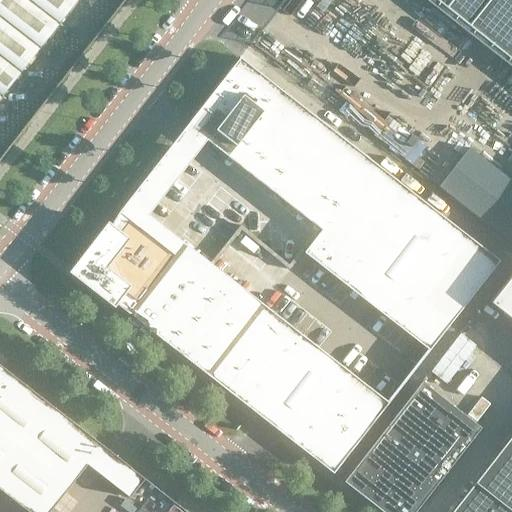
[(0,0),(0,100),(78,0),(0,0)]
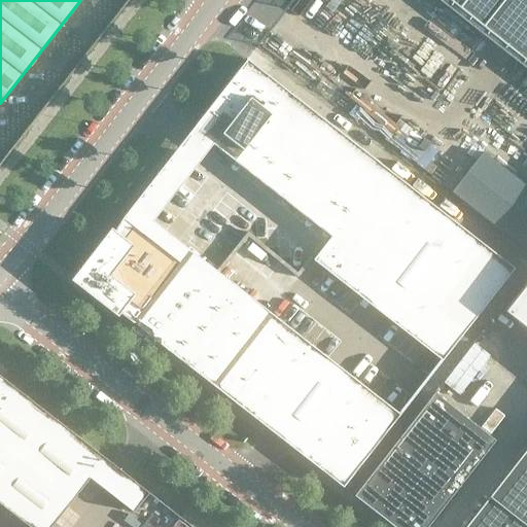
[(526,0),(437,0),(526,70),(526,0)]
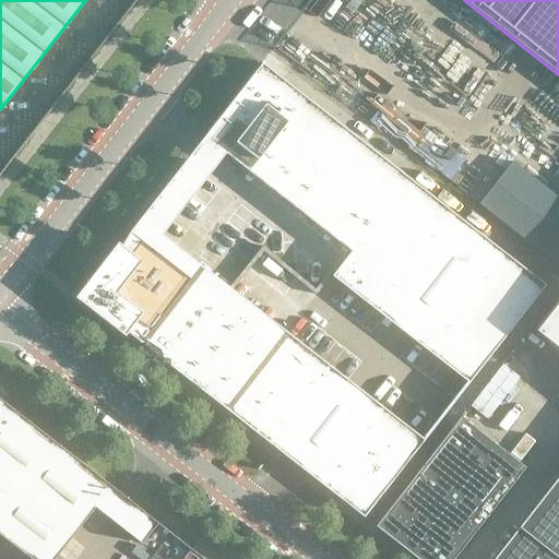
[(259,159),(306,99),(307,98),(262,63),(214,125),(259,159)]
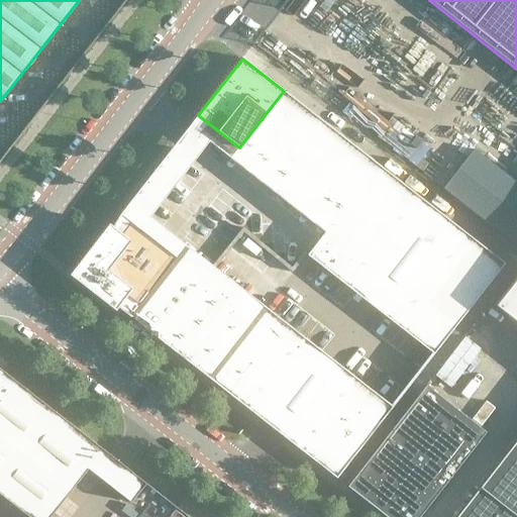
[(285,127),(267,113),(239,147),(259,163),(285,127)]
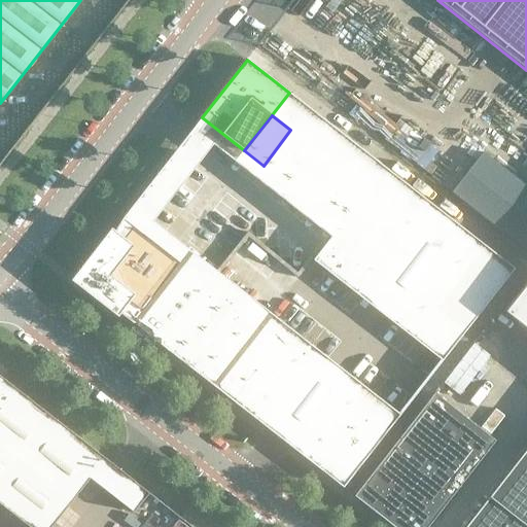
[(310,145),(290,130),(264,166),(282,181),(310,145)]
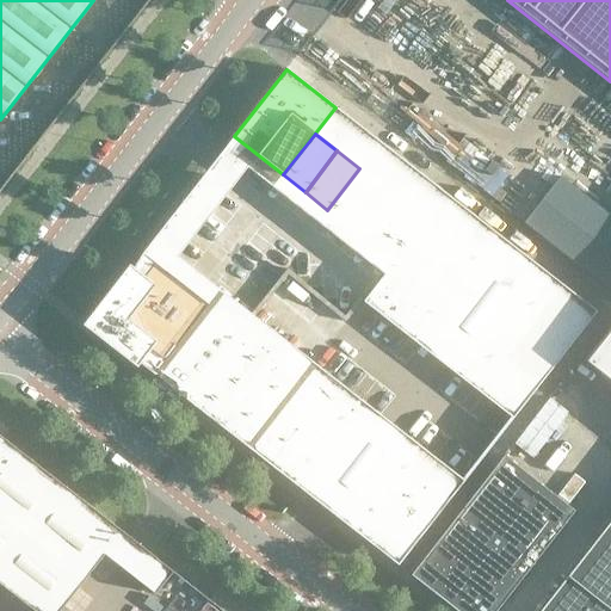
[(382,186),(359,168),(327,210),(350,227),(382,186)]
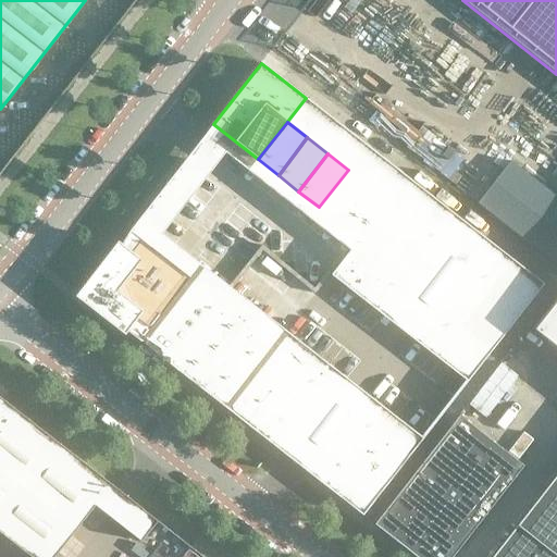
[(369,185),(348,170),(319,207),(339,223),(369,185)]
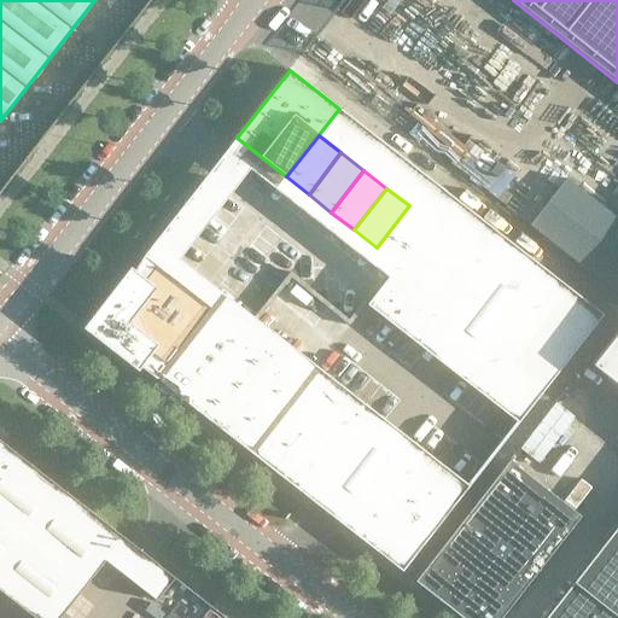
[(483,264),(505,238),(452,197),(431,223),(483,264)]
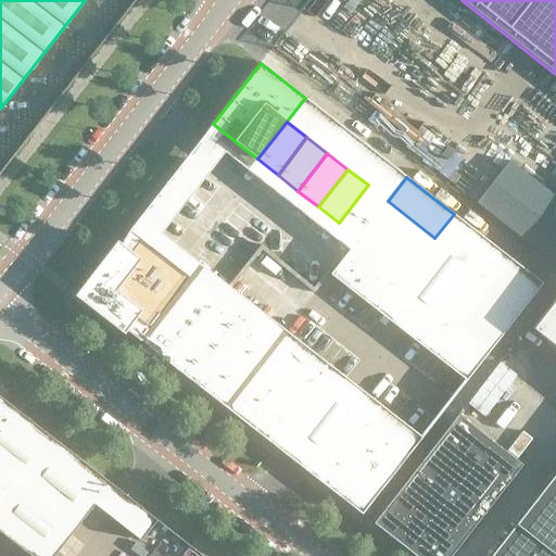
[(358,238),(368,226),(388,201),(368,185),(339,223),(358,238)]
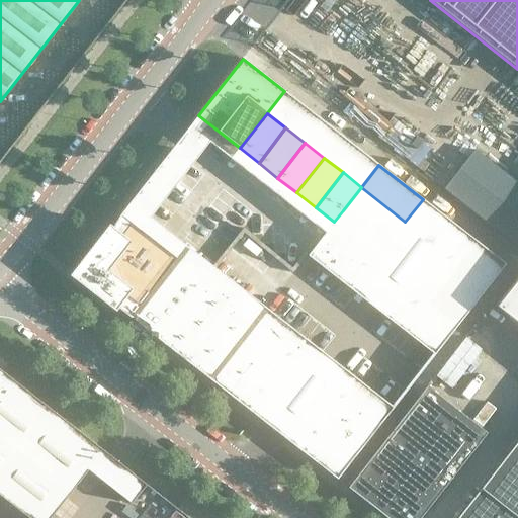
[(387,245),(405,222),(361,187),(343,210),(387,245)]
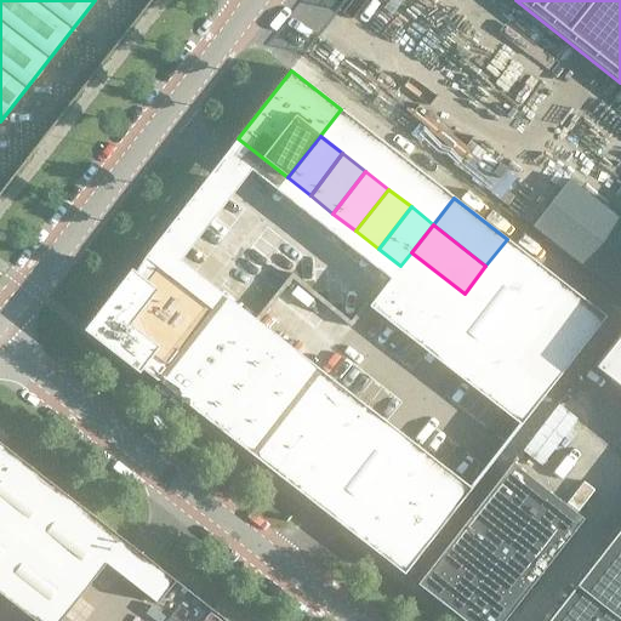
[(443,320),(465,294),(411,252),(400,266),(391,279),(443,320)]
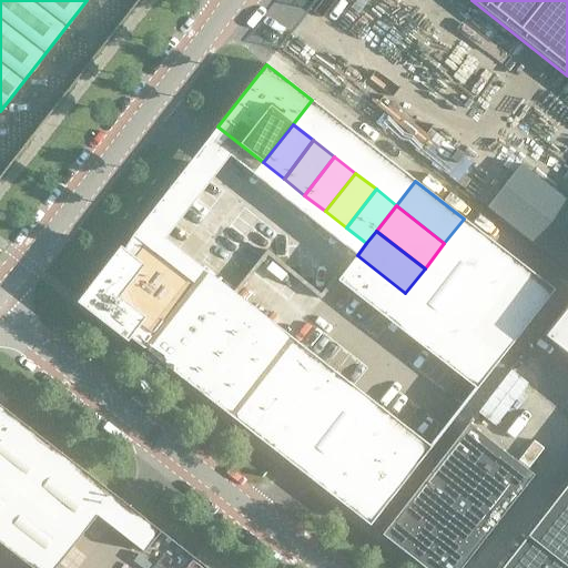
[(282,351),(134,235),(133,234),(132,235),(124,249),(120,246),(81,297),(77,302),(128,342),(130,338),(231,417),(246,397),(262,377),(276,357),(282,351)]
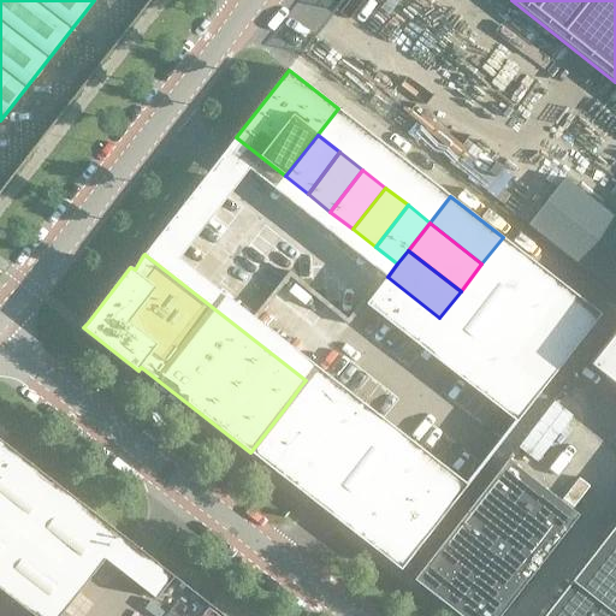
[(439,318),(388,277),(366,303),(419,344),(439,318)]
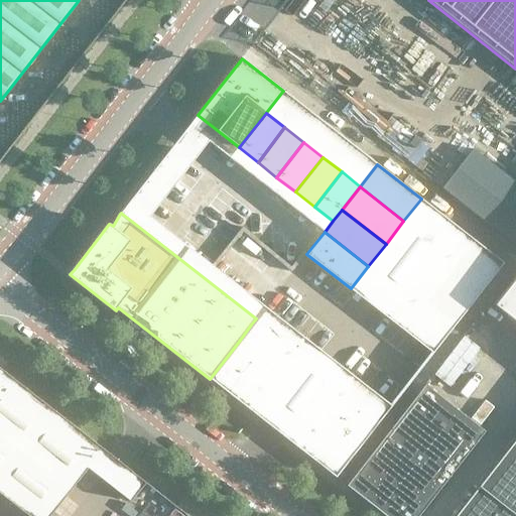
[(504,263),(464,232),(446,255),(486,285),(504,263)]
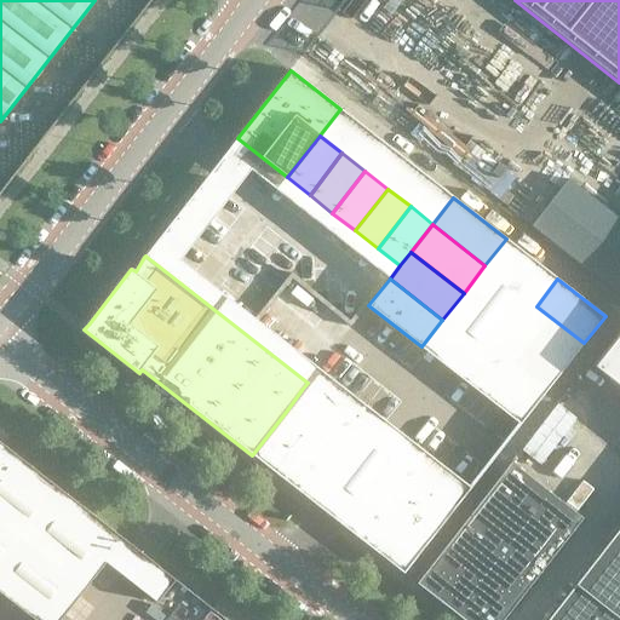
[(563,371),(584,343),(537,306),(515,333),(563,371)]
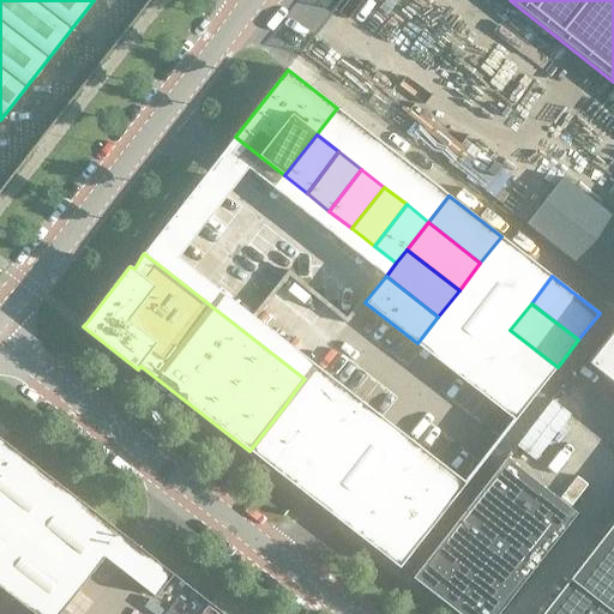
[(613,329),(588,362),(613,383),(613,329)]
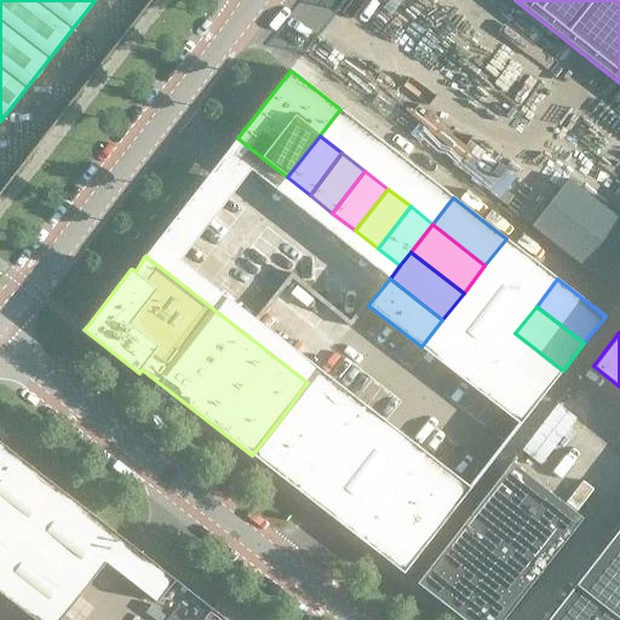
[(563,371),(515,333),(494,360),(541,397),(563,371)]
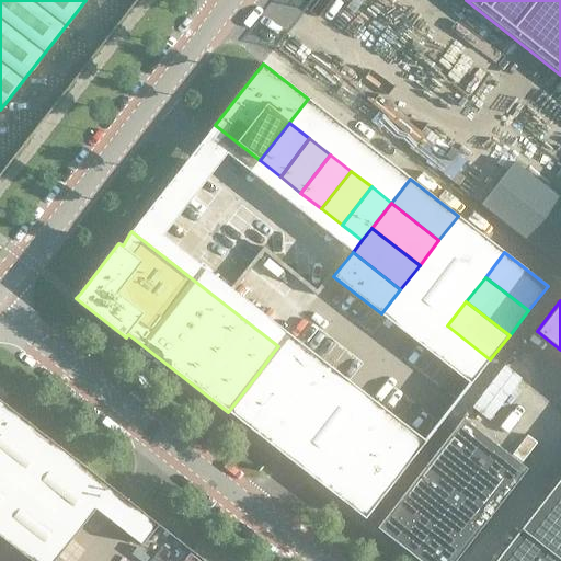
[(490,359),(447,325),(427,351),(471,385),(490,359)]
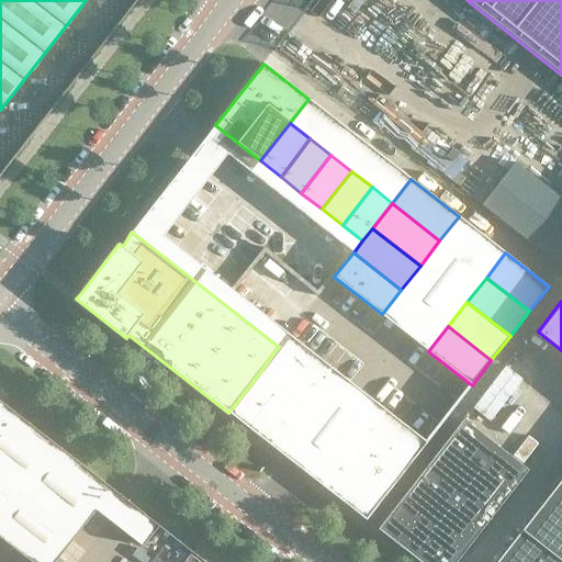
[(289,335),(279,347),(273,353),(317,388),(333,368),(289,335)]
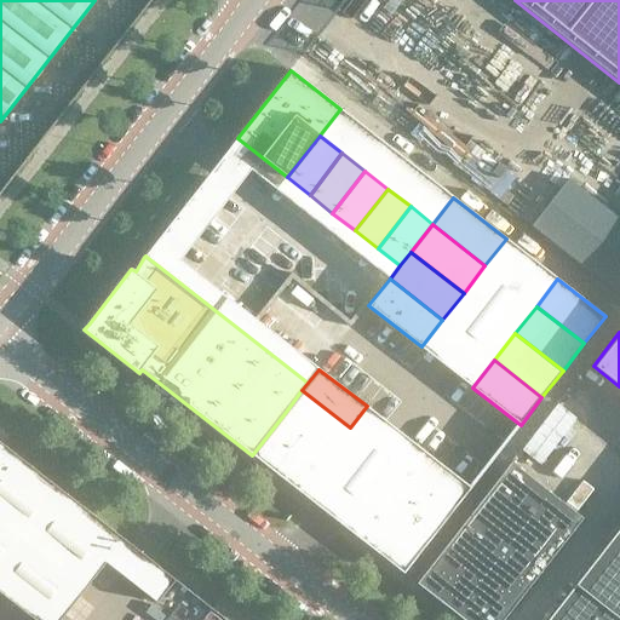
[(350,428),(302,390),(286,412),(333,449),(350,428)]
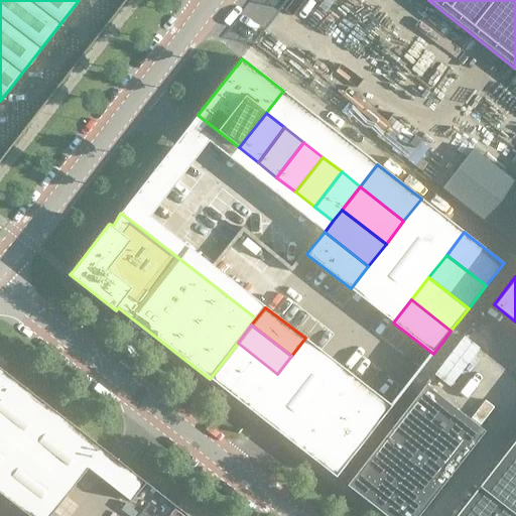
[(277,374),(238,343),(224,361),(263,392),(277,374)]
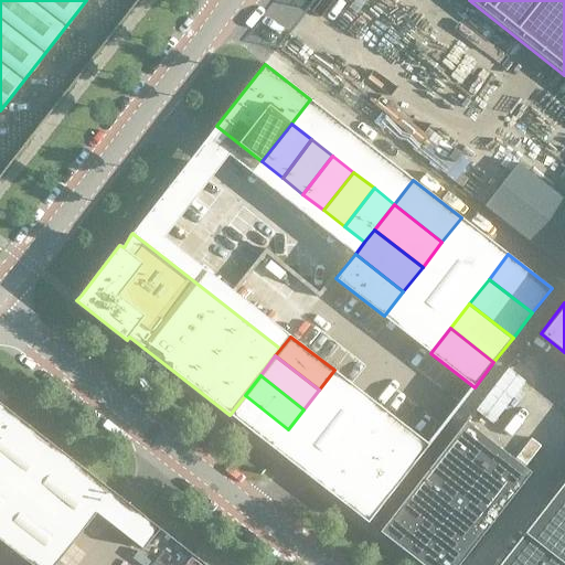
[(288,429),(245,395),(230,415),(273,448),(288,429)]
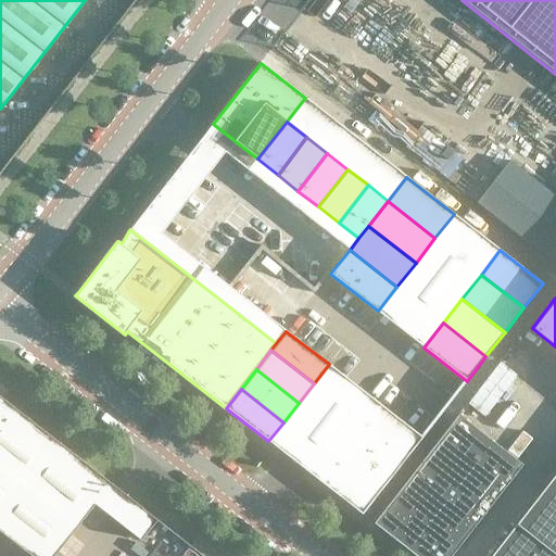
[(0,531),(32,555),(54,555),(111,484),(0,397),(0,531)]
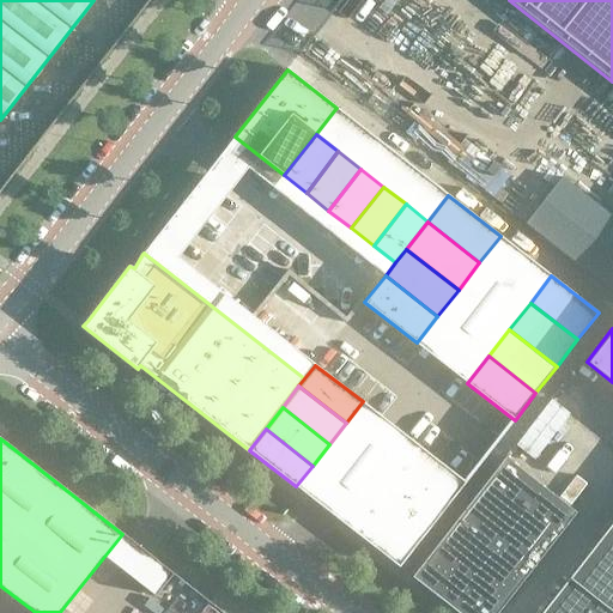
[(418,445),(402,467),(449,503),(466,483),(418,445)]
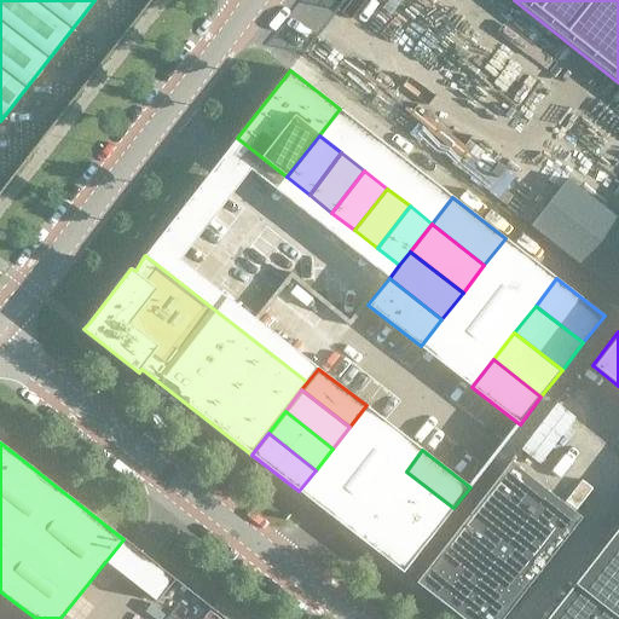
[(502,618),(582,518),(510,462),(416,583),(462,618),(502,618)]
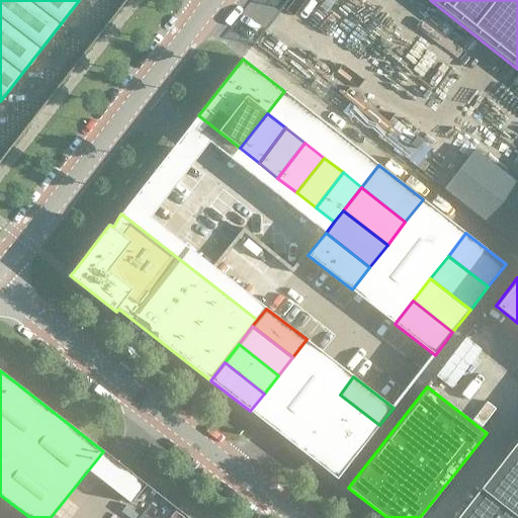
[(365,443),(379,425),(340,395),(326,412),(365,443)]
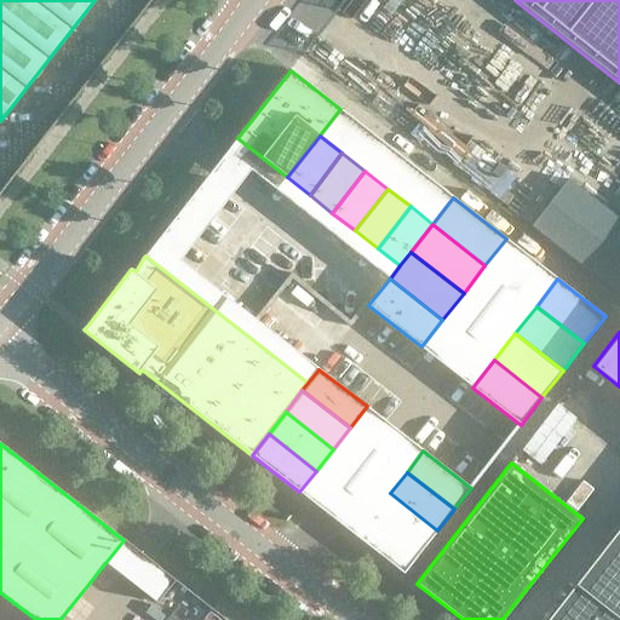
[(437,530),(390,493),(373,515),(420,552),(437,530)]
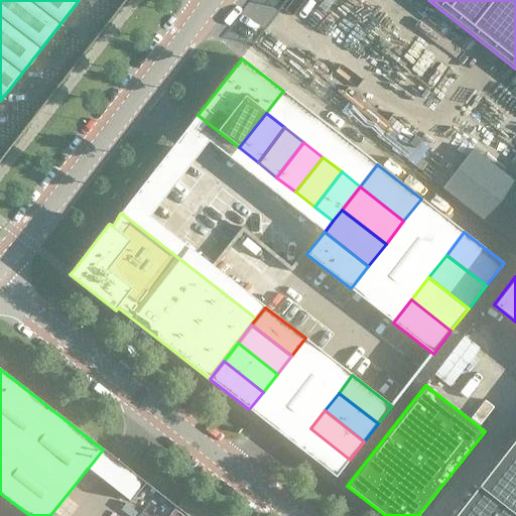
[(350,460),(310,428),(296,446),(336,478),(350,460)]
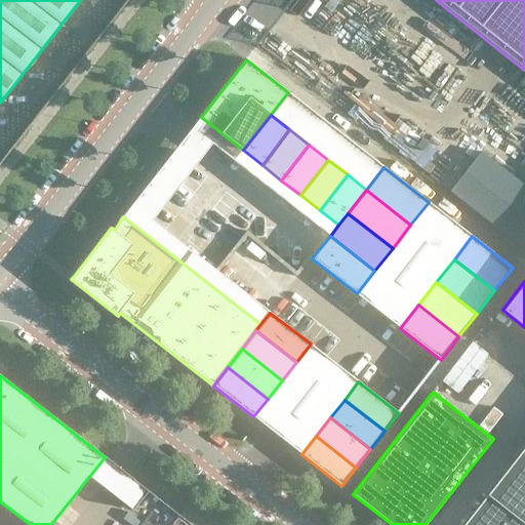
[(524,524),(524,446),(463,524),(524,524)]
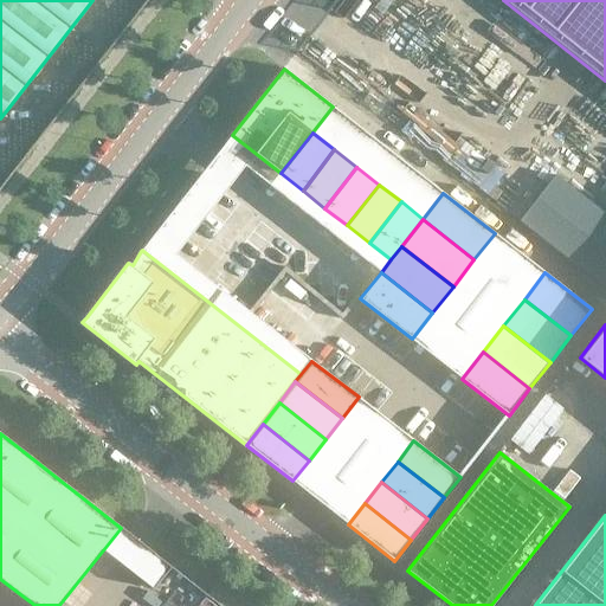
[(154,590),(172,567),(154,553),(136,577),(154,590)]
